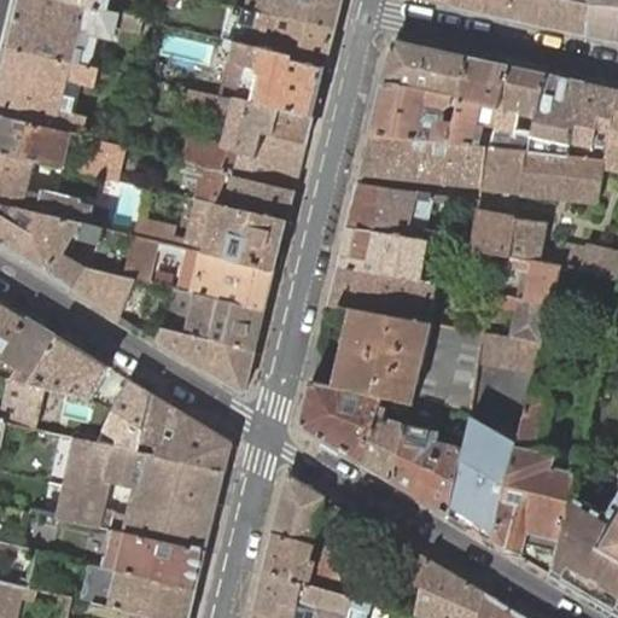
[(65,0),(22,0),(11,47),(74,62),(87,65),(95,34),(112,38),(115,29),(139,35),(144,18),(118,11),(118,13),(109,11),(65,0)]
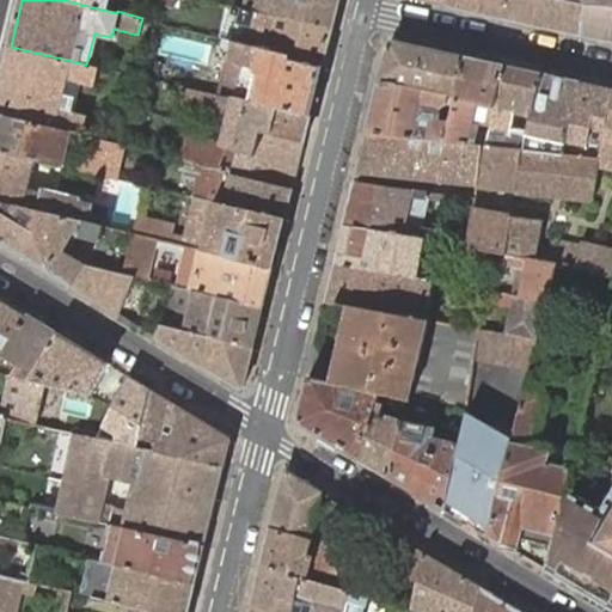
[(65,0),(108,11),(110,0),(65,0)]
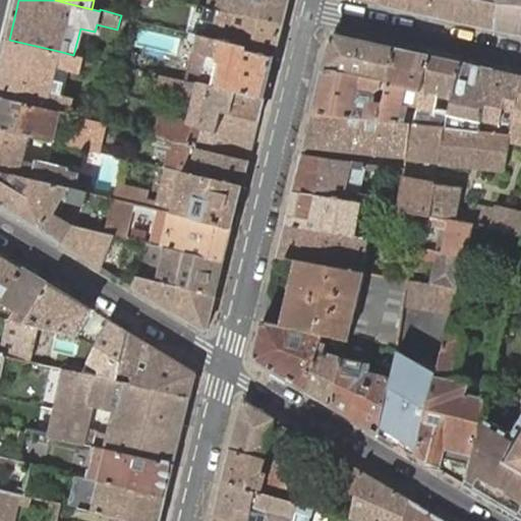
[(212,0),(211,8),(284,25),(289,0),(212,0)]
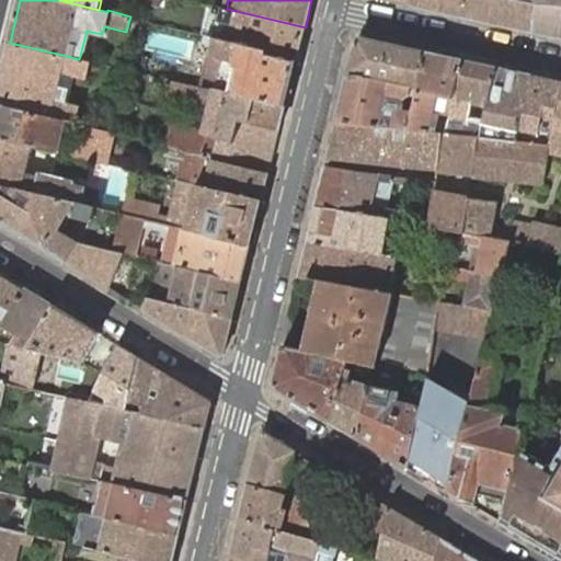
[(461,15),(462,0),(410,0),(410,6),(461,15)]
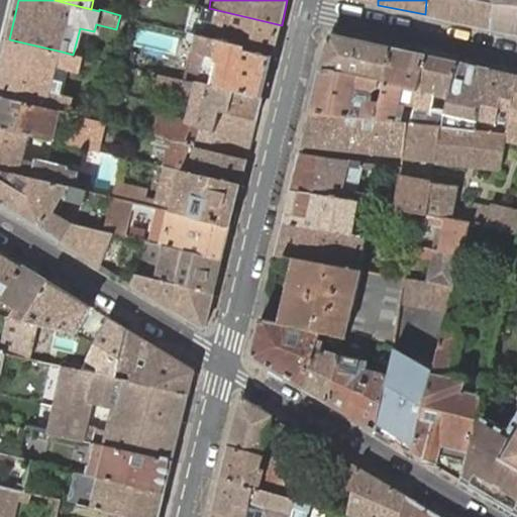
[(426,0),(425,14),(492,29),(494,0),(426,0)]
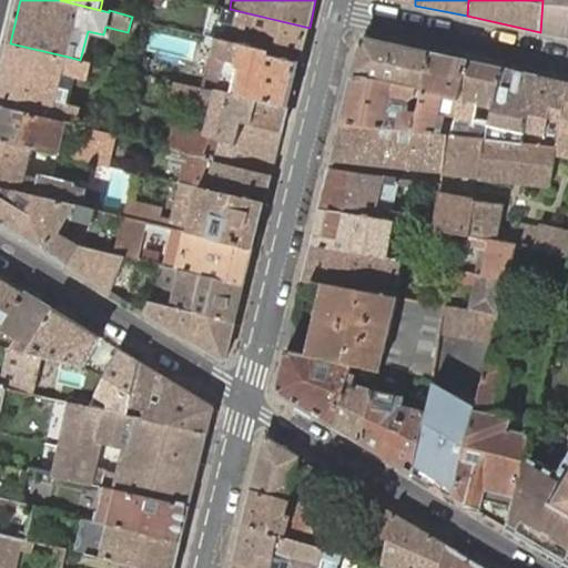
[(567,0),(543,0),(540,32),(567,38),(567,0)]
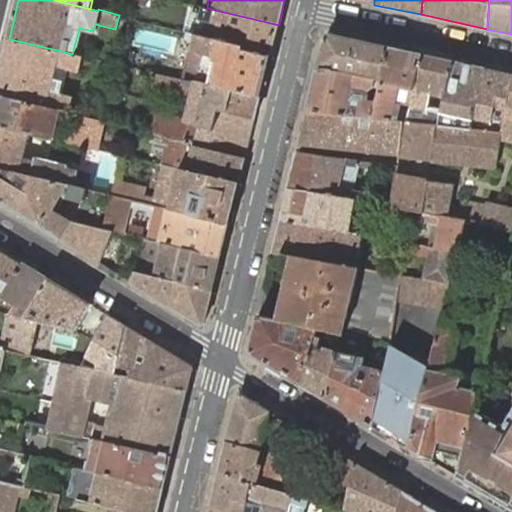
[(191,28),(190,33),(197,35),(243,46),(242,49),(271,57),(279,25),(207,8),(197,6),(195,12),(191,28)]
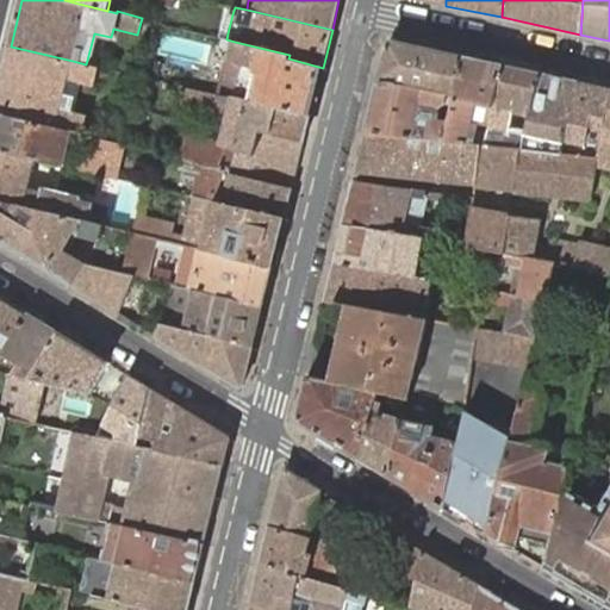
[(235,42),(226,39),(224,49),(232,50),(230,60),(243,63),(235,98),(250,101),(278,107),(311,116),(323,68),(288,58),(290,55),(235,42)]
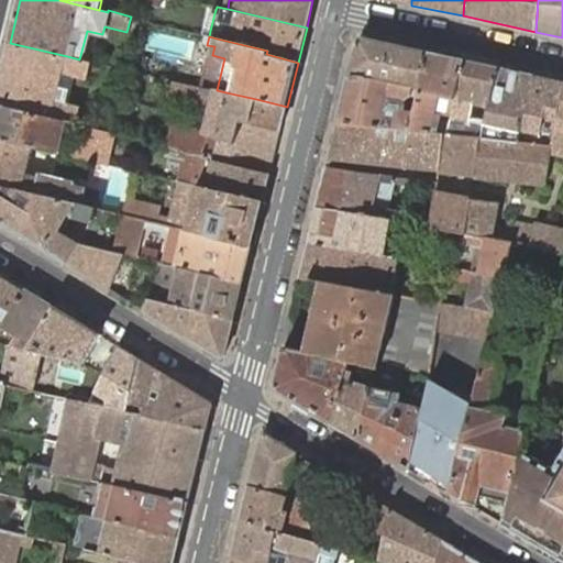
[(360,40),(350,77),(385,79),(420,88),(428,52),(361,37),(360,40)]
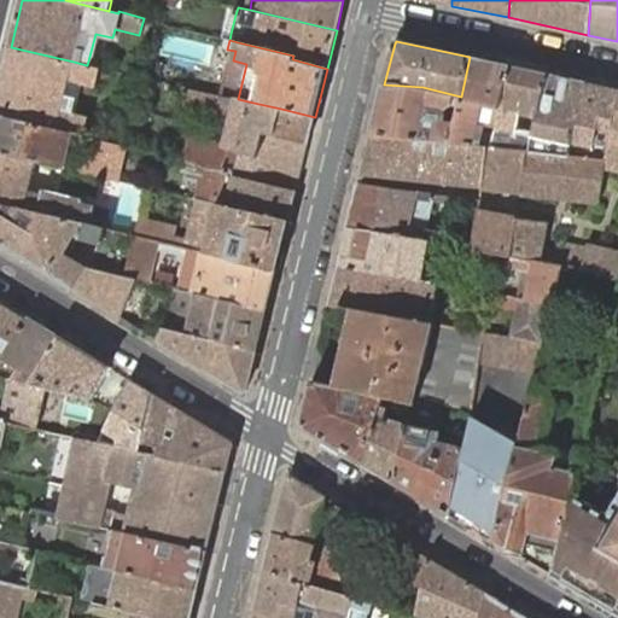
[(11,47),(0,88),(0,115),(71,133),(83,135),(88,116),(73,112),(80,83),(94,87),(99,68),(87,65),(74,62),(11,47)]
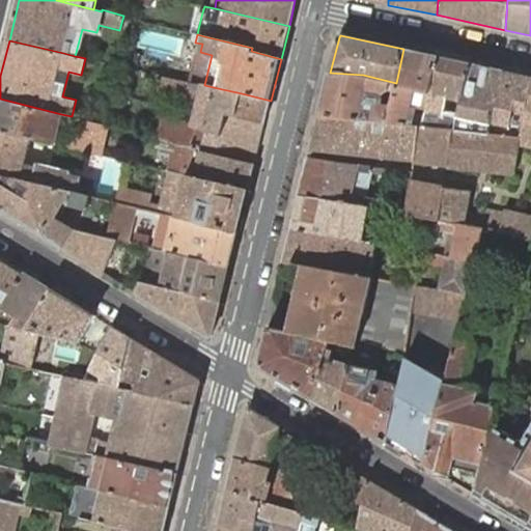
[(391,105),(388,122),(414,126),(415,121),(410,119),(413,107),(426,110),(439,57),(403,49),(396,83),(395,90),(391,105)]
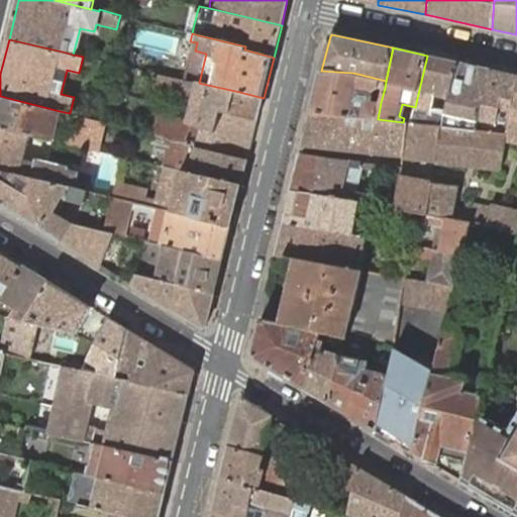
[(132,56),(125,54),(122,64),(130,66),(132,56)]
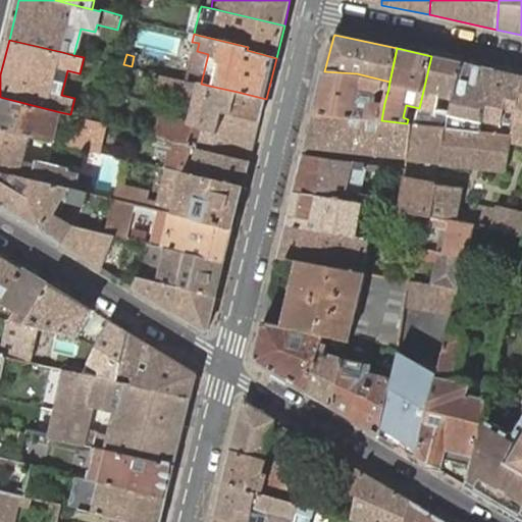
[(431,56),(419,108),(415,124),(449,128),(463,63),(431,56)]
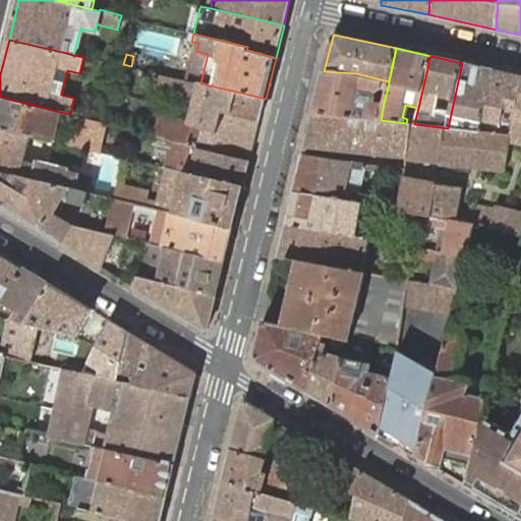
[(494,69),(462,63),(448,128),(479,131),(494,69)]
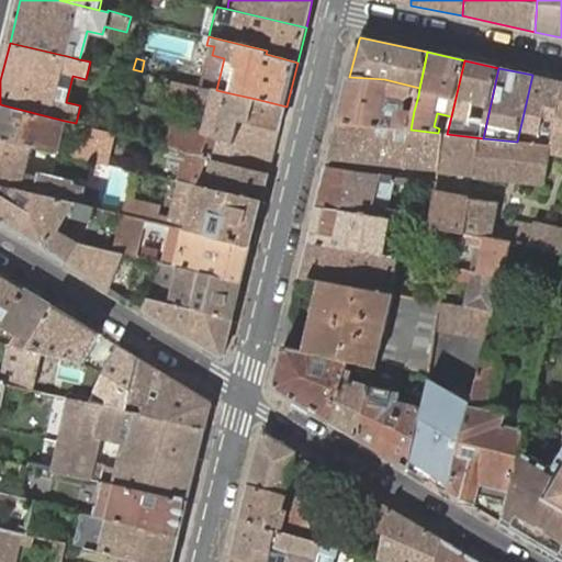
[(561,98),(561,81),(532,75),(517,142),(552,146),(561,98)]
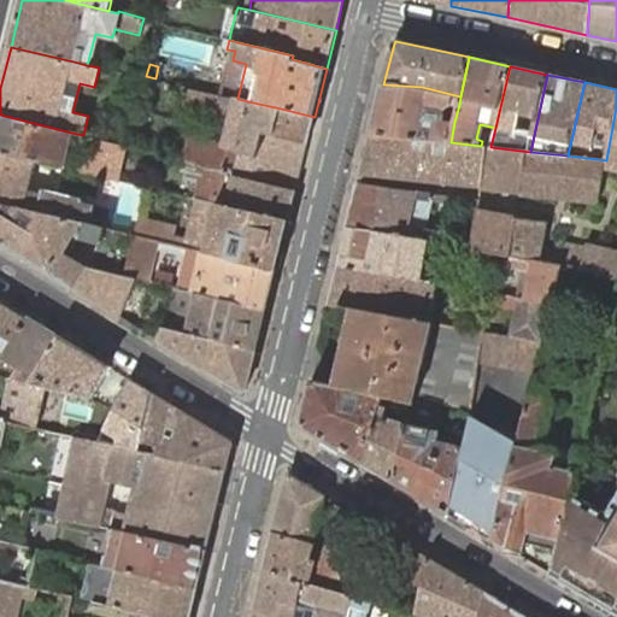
[(383,84),(371,134),(451,142),(454,122),(445,119),(446,118),(447,117),(447,116),(447,115),(447,113),(447,112),(447,111),(447,110),(452,103),(459,105),(460,97),(422,87),(383,84)]
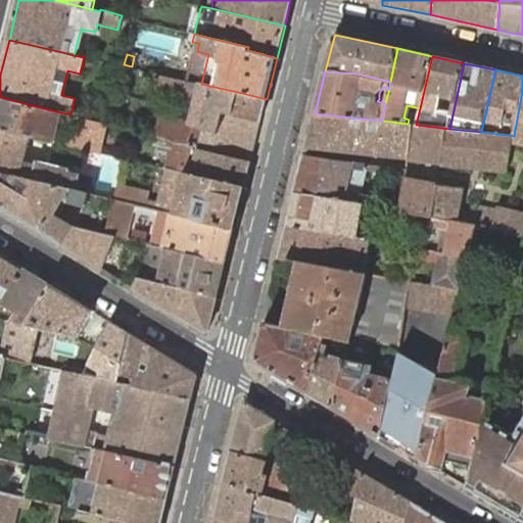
[(189,81),(159,74),(157,84),(163,86),(162,91),(186,97),(187,89),(193,91),(192,95),(198,97),(200,87),(194,86),(188,85),(189,81)]
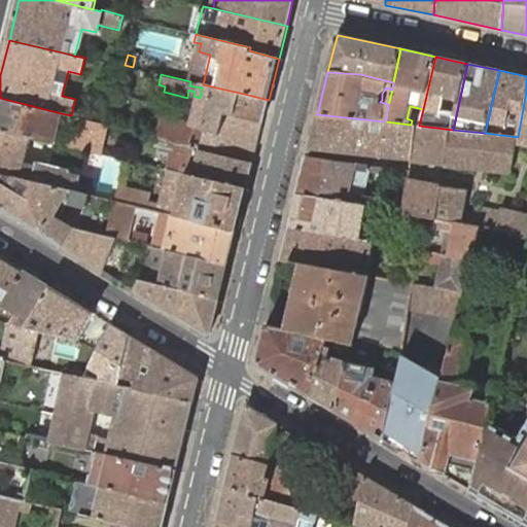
[(262,121),(269,100),(240,93),(216,88),(203,84),(190,81),(189,85),(196,86),(202,88),(200,98),(199,100),(192,125),(192,127),(206,130),(202,147),(201,150),(253,163),(262,121)]
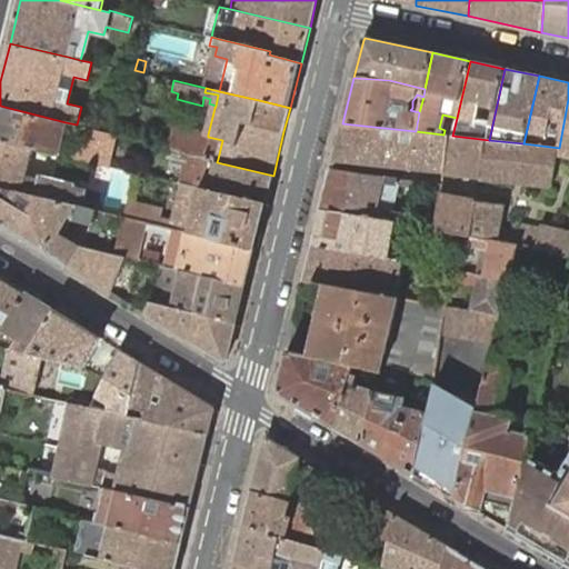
[(451,136),(443,173),(552,186),(557,155),(568,156),(568,99),(559,148),(523,143),(489,140),(452,136),(451,136)]
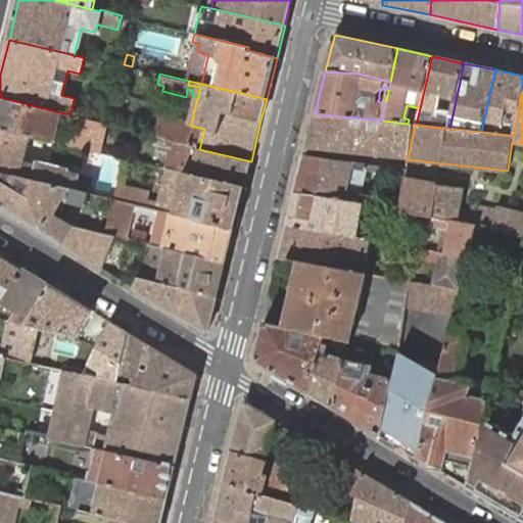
[(0,97),(0,130),(30,137),(53,142),(60,112),(0,97)]
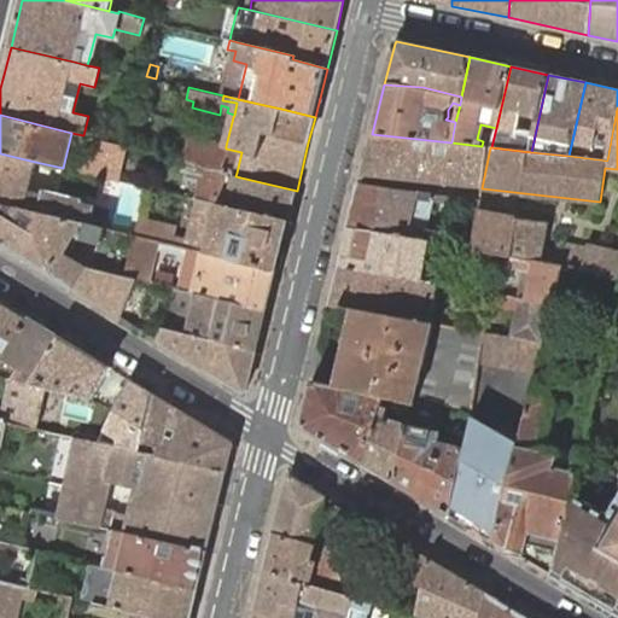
[(372,134),(362,175),(482,188),(490,147),(482,146),(452,143),(372,134)]
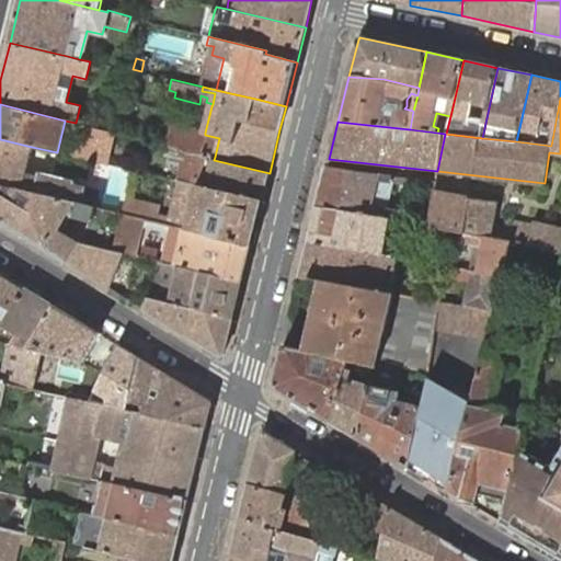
[(78,123),(68,156),(106,164),(114,133),(107,130),(78,123)]
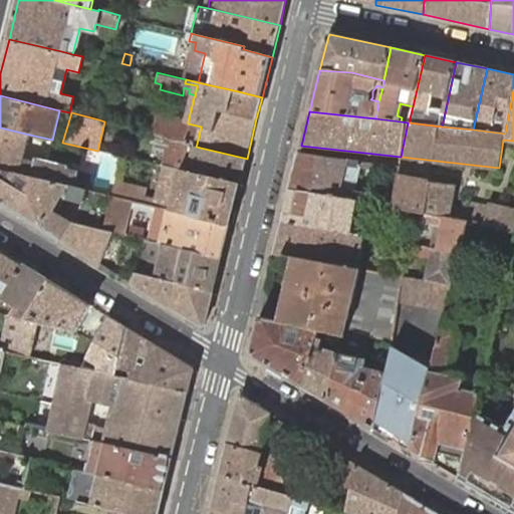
[(177,140),(197,144),(201,126),(188,123),(188,121),(152,112),(148,114),(145,131),(161,135),(171,139),(175,141),(177,140)]
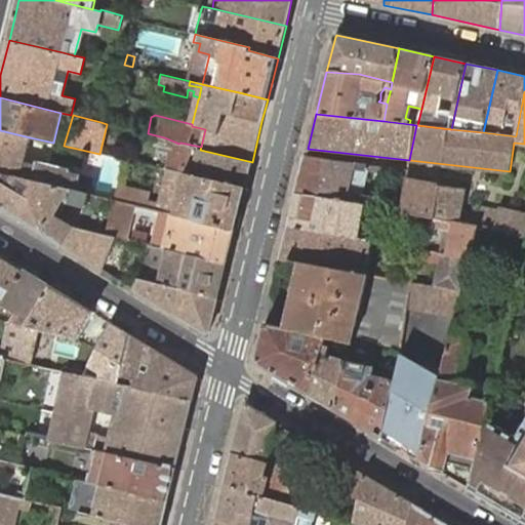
[(0,174),(19,179),(31,182),(34,165),(24,163),(27,151),(30,137),(0,130),(0,174)]
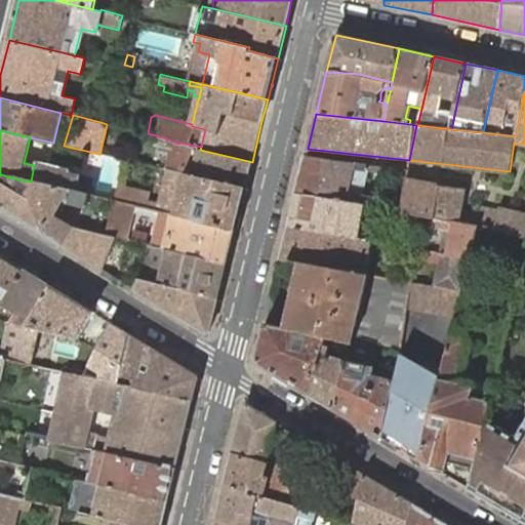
[(245,188),(252,162),(200,150),(201,147),(180,143),(178,144),(174,142),(171,154),(177,155),(184,156),(179,172),(185,174),(194,176),(245,188)]
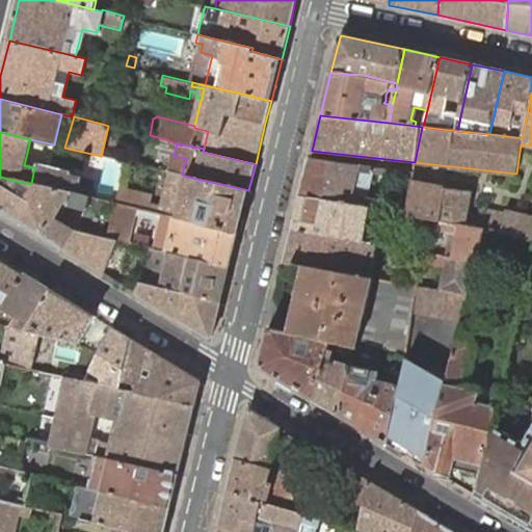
[(310,158),(300,196),(379,209),(380,200),(369,197),(364,197),(364,198),(353,197),(360,173),(371,174),(372,167),(349,164),(310,158)]
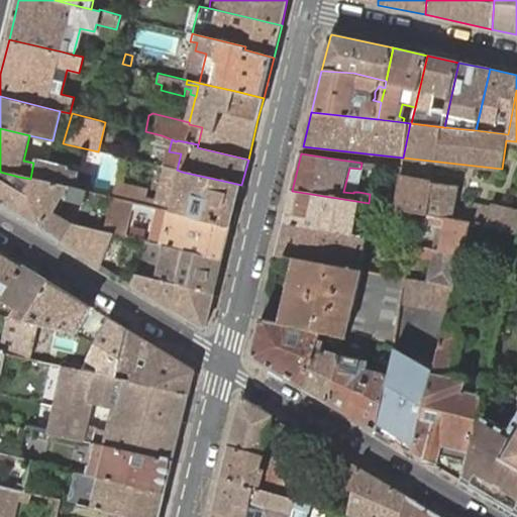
[(33,163),(30,179),(74,190),(88,192),(92,175),(78,173),(68,170),(68,167),(34,159),(33,163)]
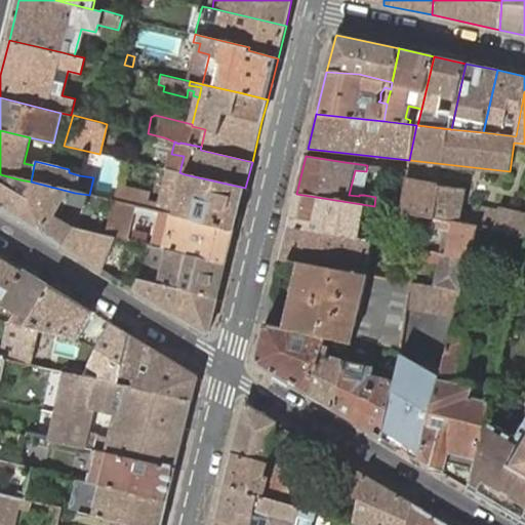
[(163,213),(164,213),(174,215),(235,230),(245,188),(194,176),(185,174),(179,172),(172,171),(168,170),(161,204),(149,201),(150,193),(119,185),(115,202),(124,204),(163,213)]
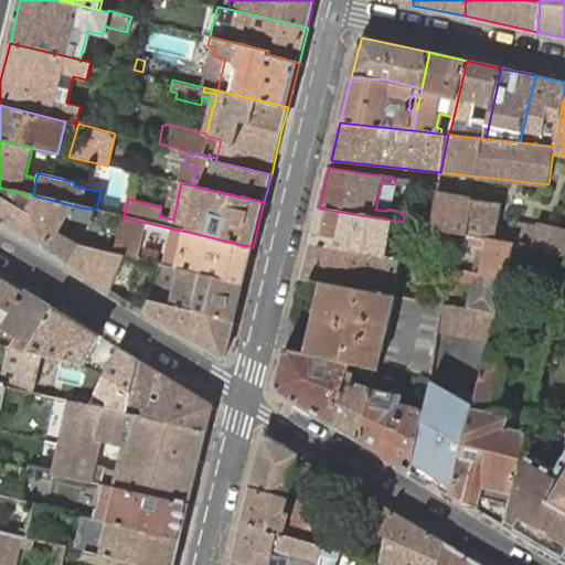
[(386,210),(392,210),(398,184),(394,184),(382,183),(375,210),(386,211),(386,210)]
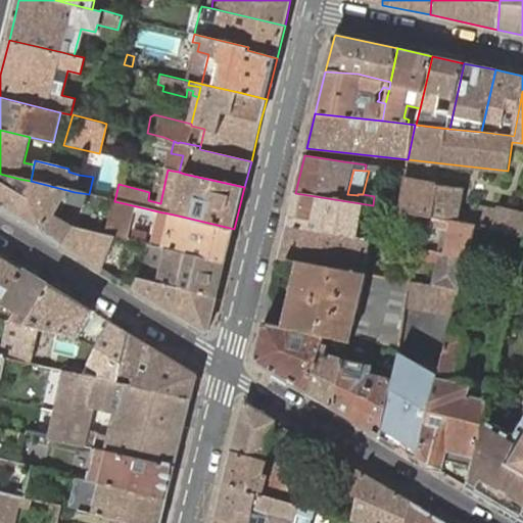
[(0,206),(35,228),(62,244),(74,227),(69,220),(61,215),(57,214),(63,204),(73,207),(73,204),(88,207),(90,195),(89,194),(75,192),(31,181),(19,179),(0,174),(0,206)]
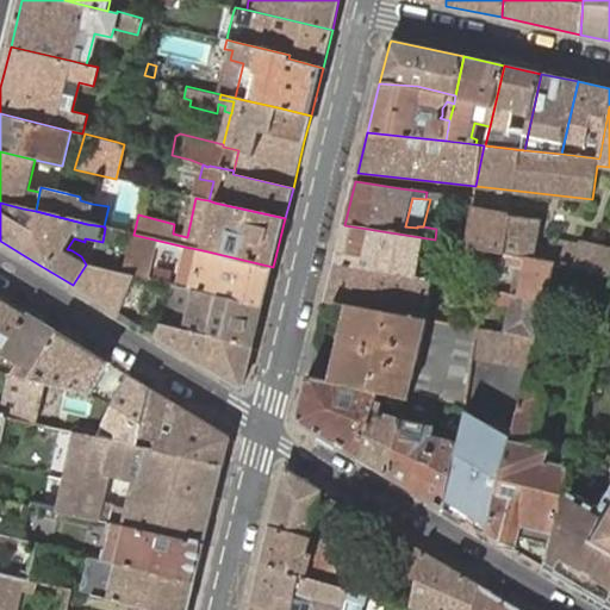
[(473,209),(472,212),(510,221),(511,216),(473,209)]
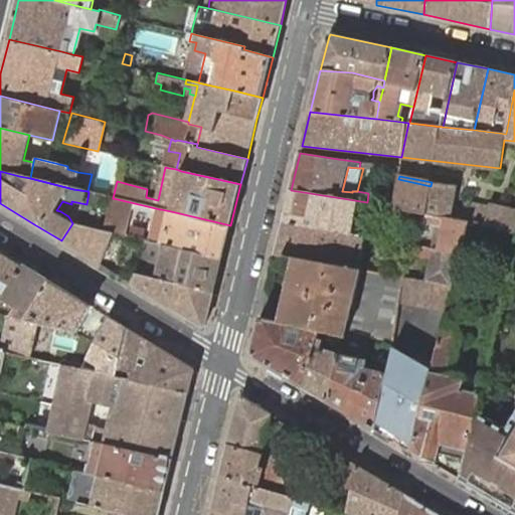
[(394,208),(427,214),(469,221),(514,232),(514,208),(491,202),(489,207),(487,215),(470,210),(470,212),(454,209),(458,185),(432,182),(431,186),(398,179),(394,208)]
